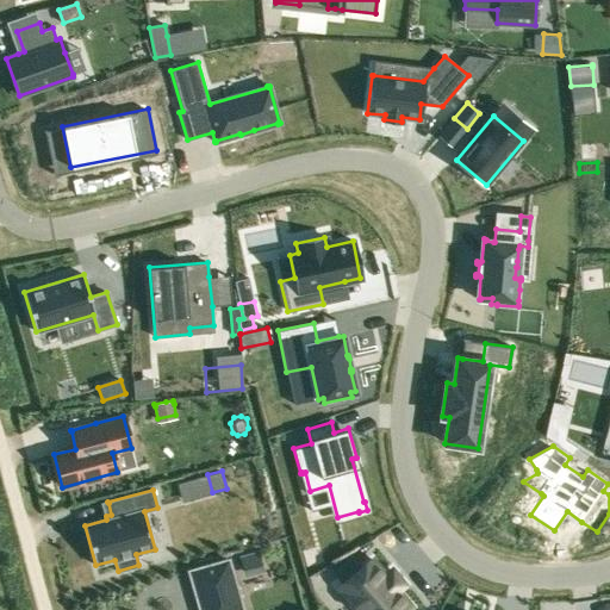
[(352,556),(334,571),(342,583),(338,586),(358,609),(406,609),(411,607),(399,592),(383,573),(371,559),(361,567),(352,556)]
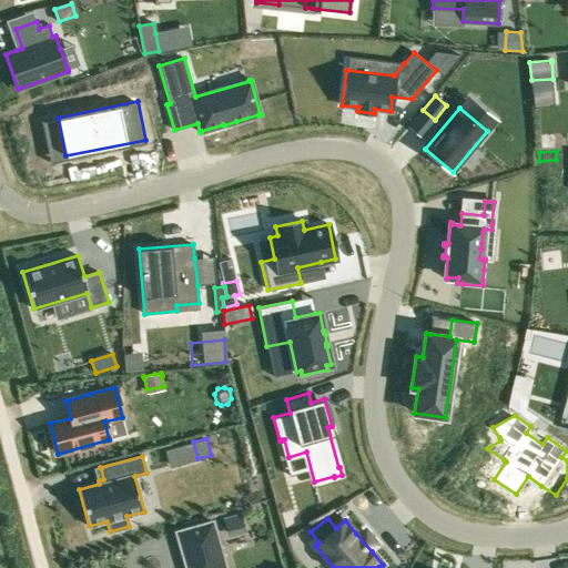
[(224,567),(212,521),(176,531),(186,567),(224,567)]
